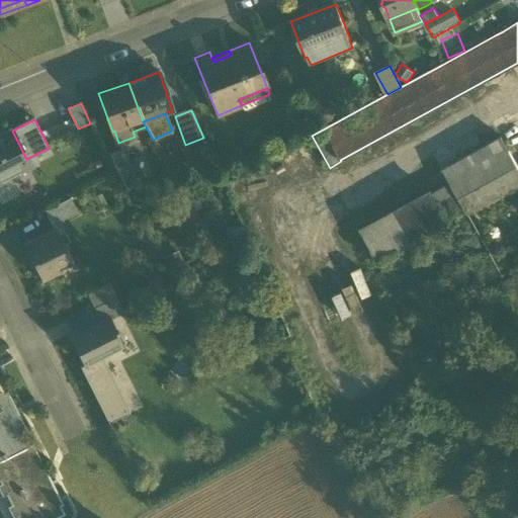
[(28,163),(26,159),(12,131),(0,137),(0,171),(5,169),(7,174),(28,163)]
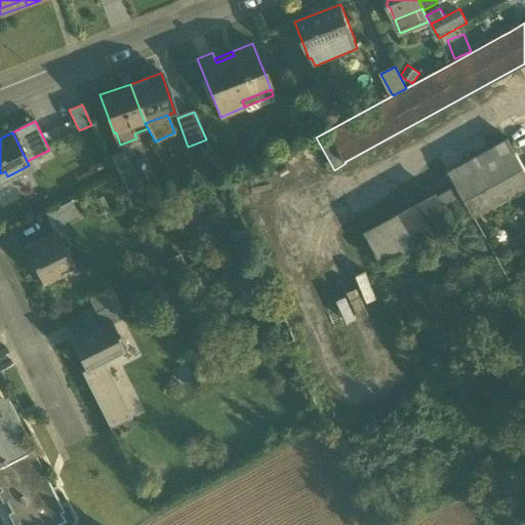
[(448,171),(473,215),(524,186),(524,170),(508,138),(448,171)]
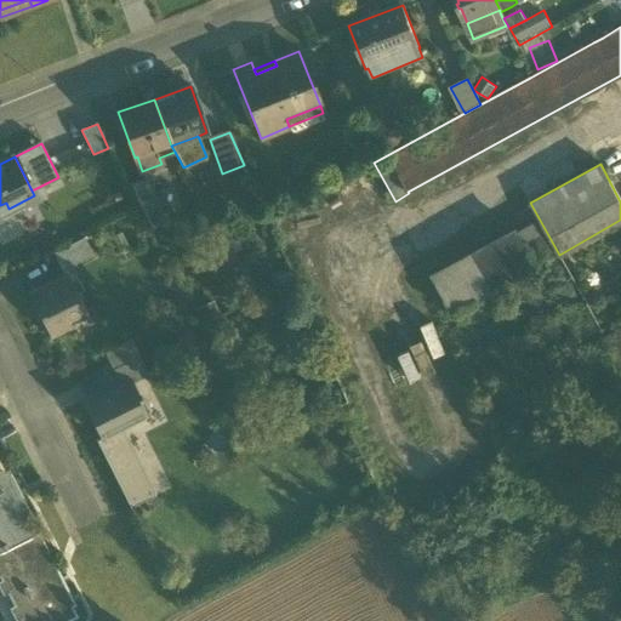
[(130,184),(142,211),(158,205),(146,178),(130,184)]
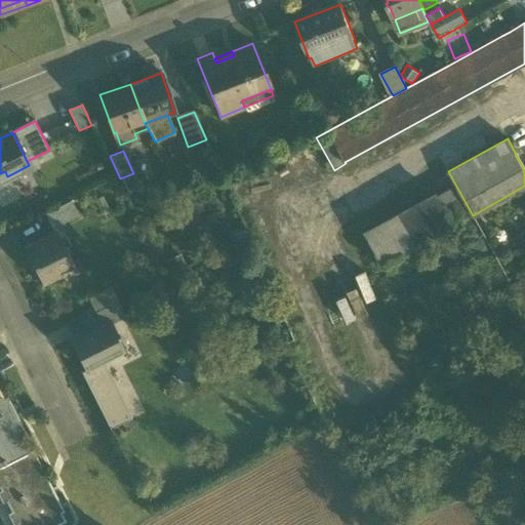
[(7,176),(9,178),(31,168),(29,165),(7,176)]
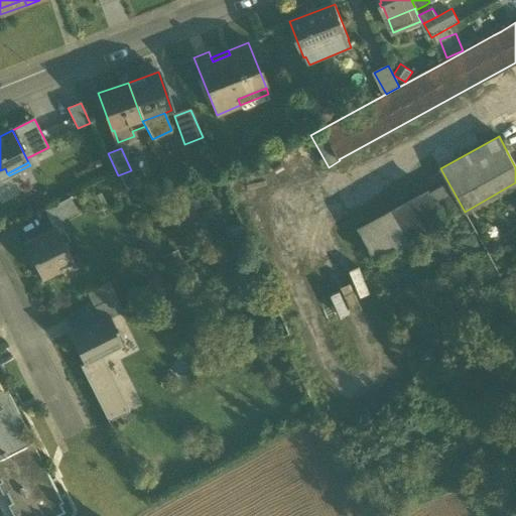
[(0,179),(9,175),(7,173),(5,168),(0,170),(0,179)]
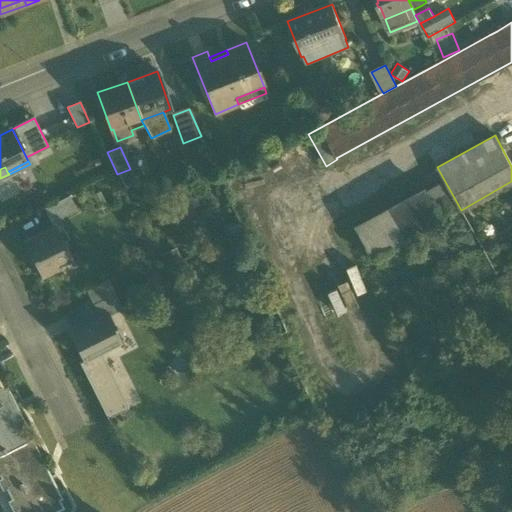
[(117,174),(124,189),(137,183),(130,169),(117,174)]
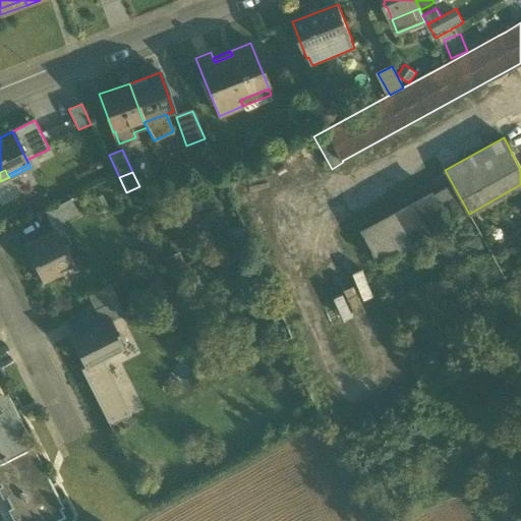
[(18,196),(9,177),(0,181),(0,199),(2,205),(18,196)]
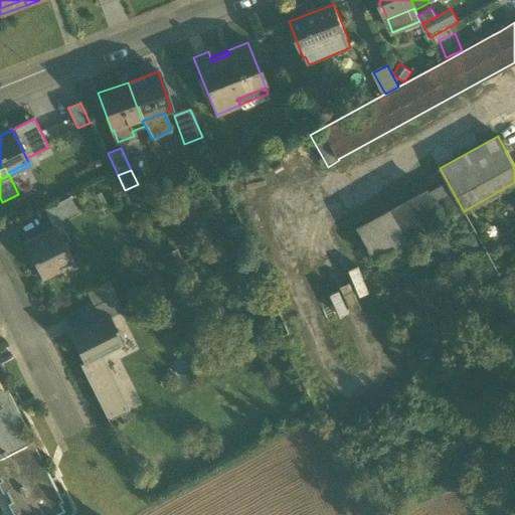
[(372,252),(376,260),(445,220),(430,192),(360,230),(372,252)]
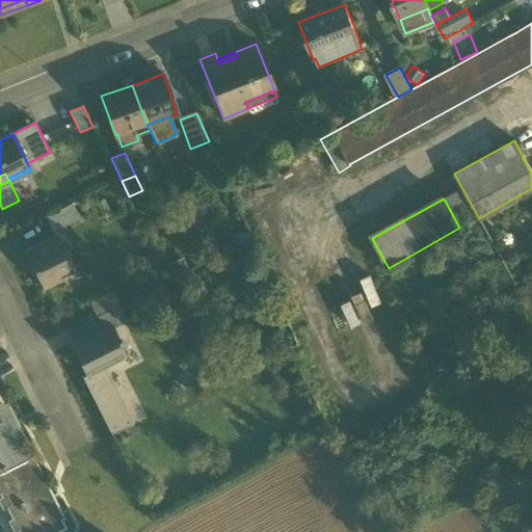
[(47,216),(54,230),(78,218),(72,204),(47,216)]
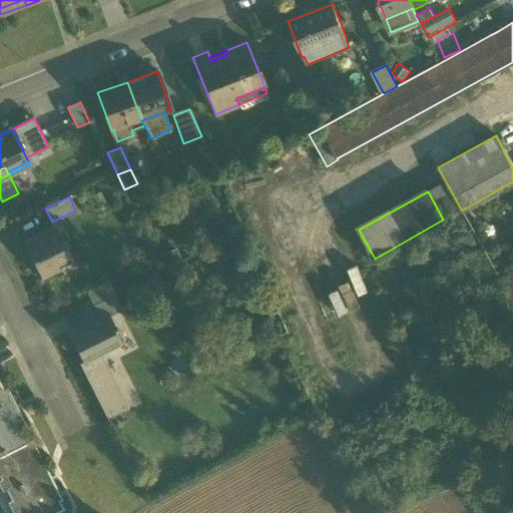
[(24,243),(41,279),(59,270),(56,264),(71,257),(55,226),(24,243)]
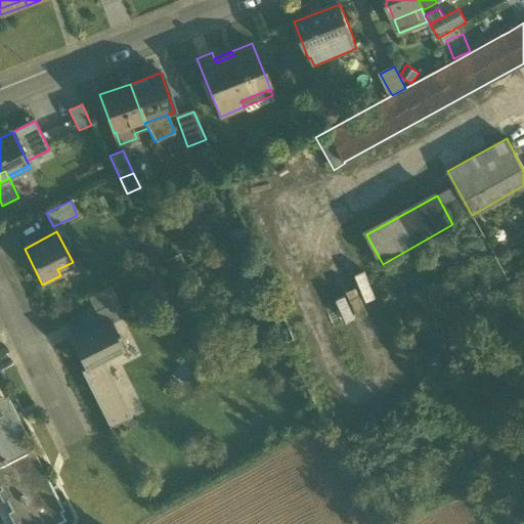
[(180,253),(166,260),(172,273),(186,266),(180,253)]
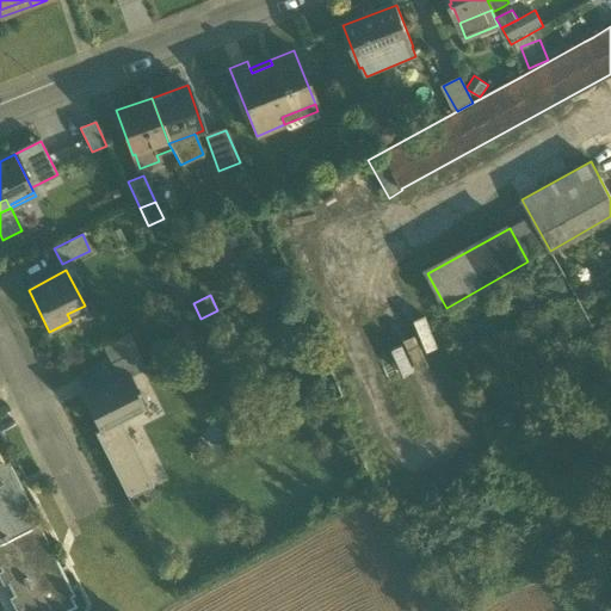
[(437,303),(440,312),(446,308),(442,300),(437,303)]
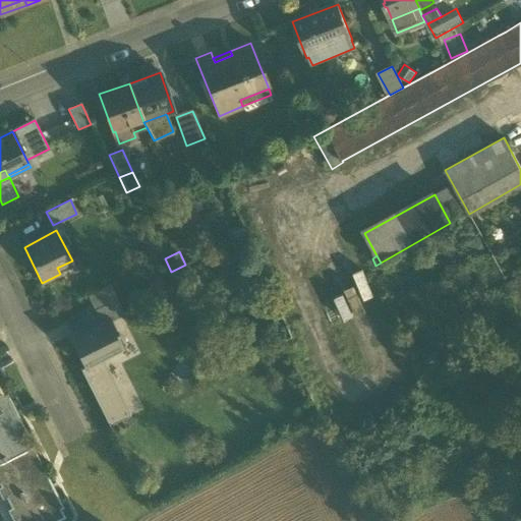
[(361,309),(385,300),(373,275),(350,284),(361,309)]
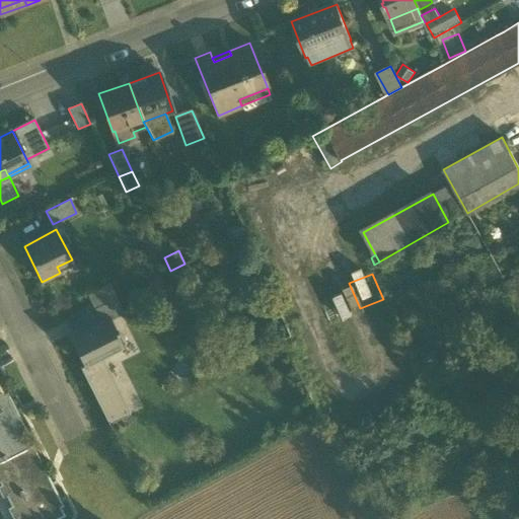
[(518,274),(505,282),(518,308),(518,274)]
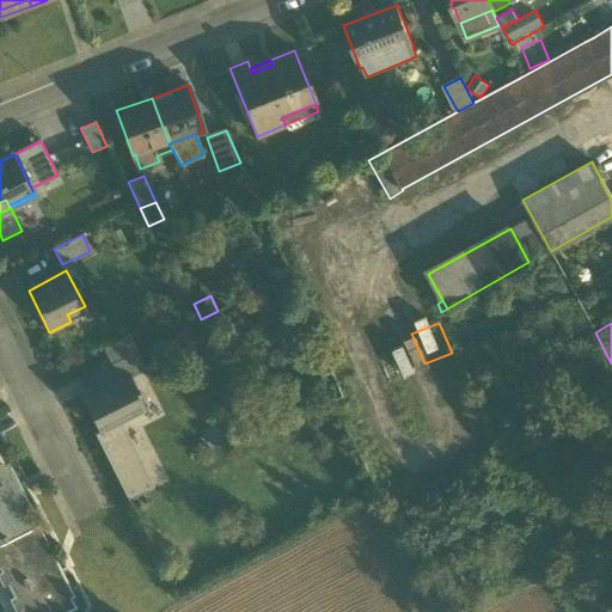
[(103,347),(111,363),(138,352),(128,334),(103,347)]
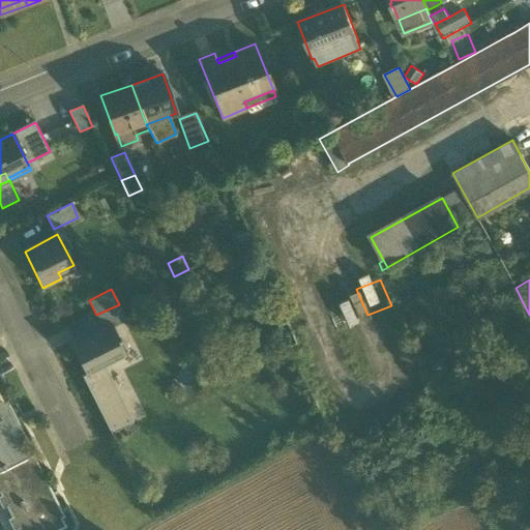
[(96,315),(104,330),(113,325),(113,327),(126,320),(119,304),(96,315)]
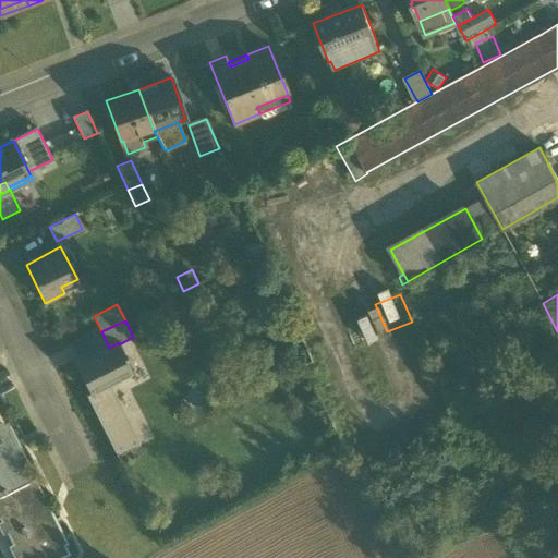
[(91,393),(91,395),(109,386),(133,374),(125,359),(126,358),(119,344),(119,342),(109,348),(75,364),(91,393)]
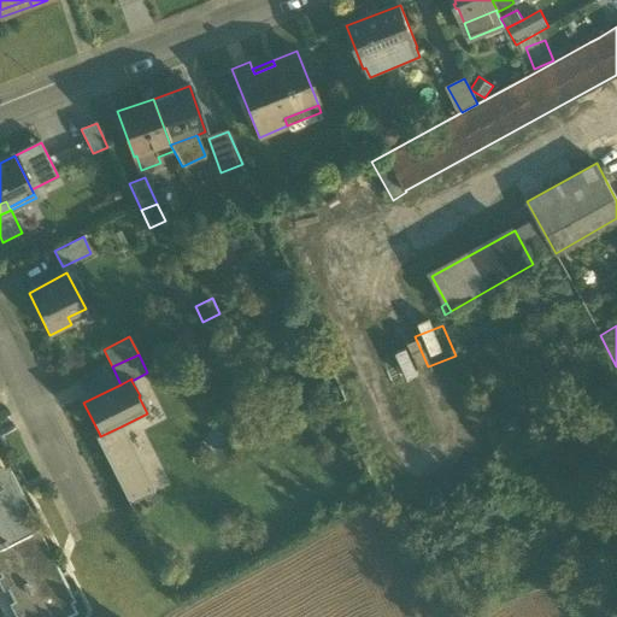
[(153,493),(121,427),(100,436),(100,435),(95,436),(129,504),(153,493)]
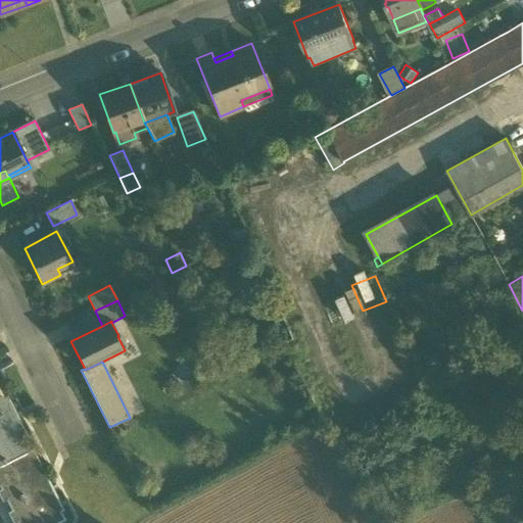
[(0,464),(30,448),(24,436),(27,434),(6,394),(3,396),(0,390),(0,464)]
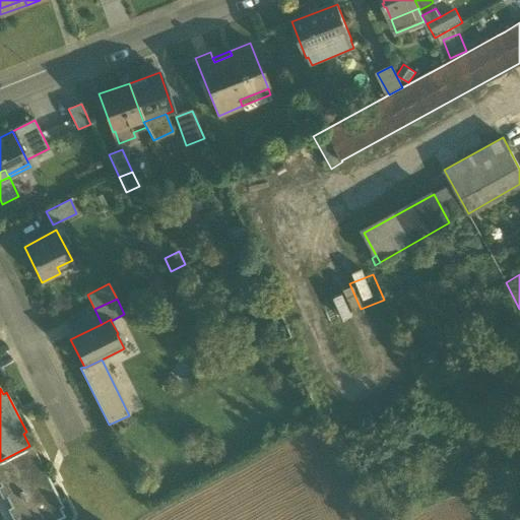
[(33,445),(29,446),(0,461),(0,484),(17,519),(56,519),(65,516),(60,508),(63,506),(33,445)]
